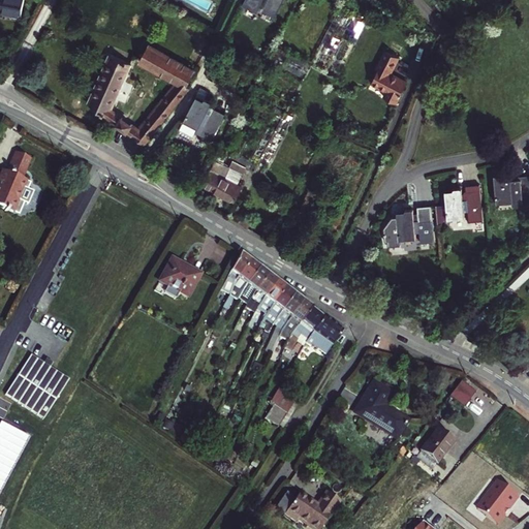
[(0,0),(0,10),(22,14),(25,0),(0,0)]
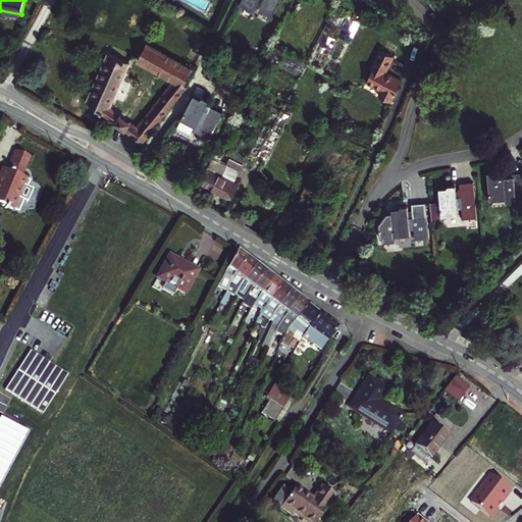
[(253,0),(259,2),(259,0),(265,0),(261,9),(273,15),(280,0),(253,0)]
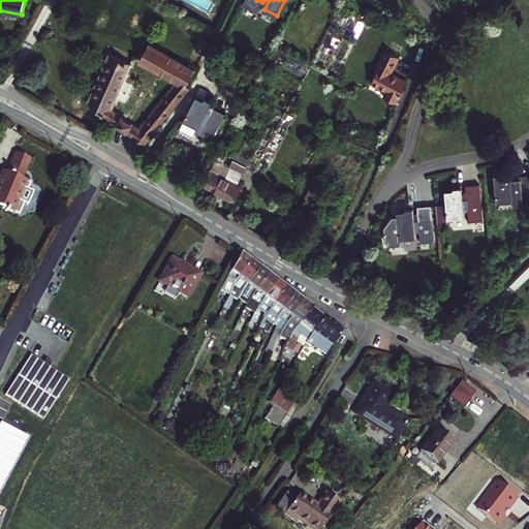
[(343,0),(311,63),(338,75),(373,6),(359,0),(343,0)]
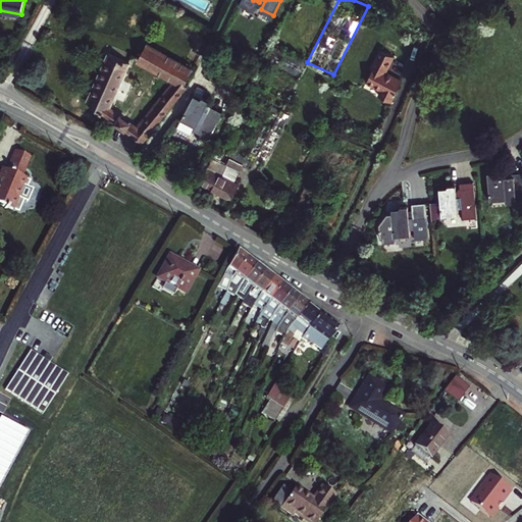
[(131,63),(109,54),(88,104),(144,143),(189,88),(186,86),(194,71),(148,44),(139,61),(176,83),(140,129),(110,109),(131,63)]
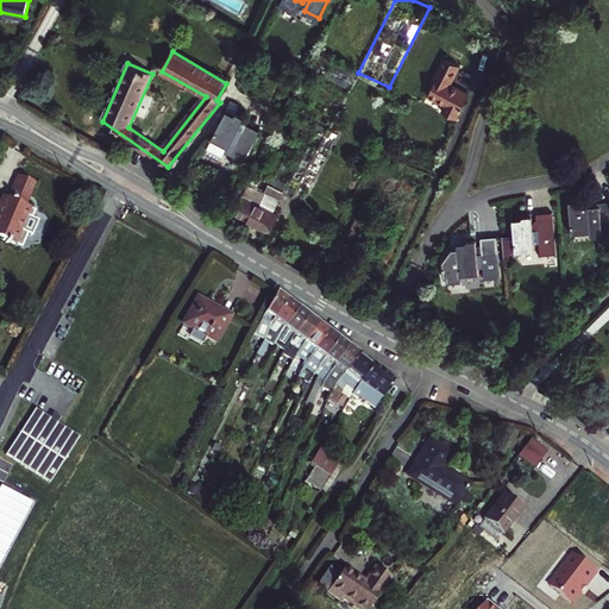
[(459,64),(443,56),(432,77),(435,79),(427,95),(445,105),(441,111),(456,118),(468,93),(450,82),(459,64)]
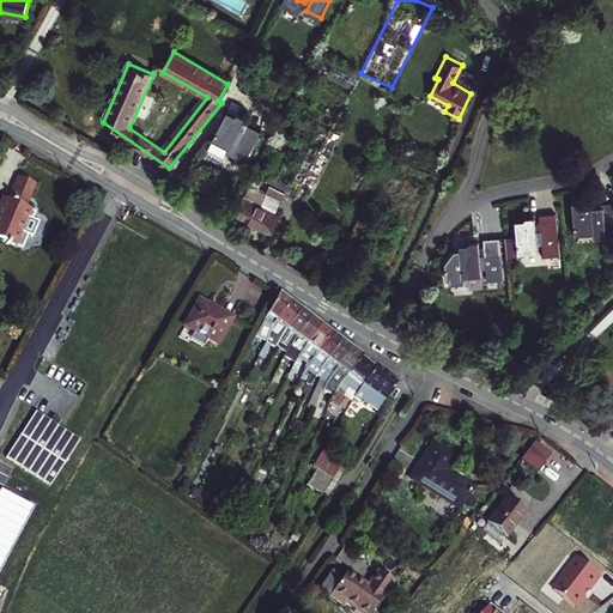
[(237,115),(229,110),(226,115),(214,140),(230,149),(234,143),(238,145),(232,156),(247,163),(263,132),(249,125),(244,133),(240,131),(247,117),(238,113),(237,115)]
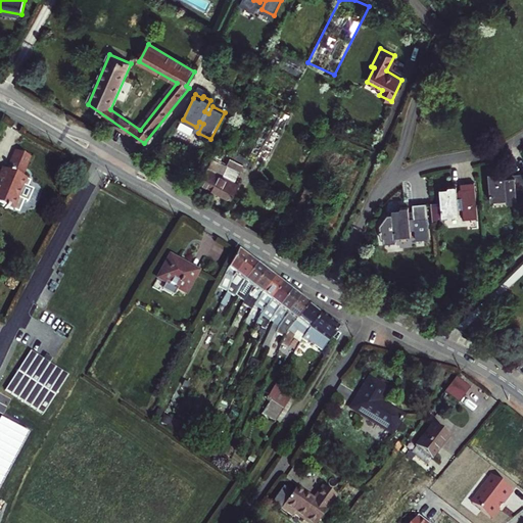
[(276,126),(279,121),(247,103),(244,109),(276,126)]
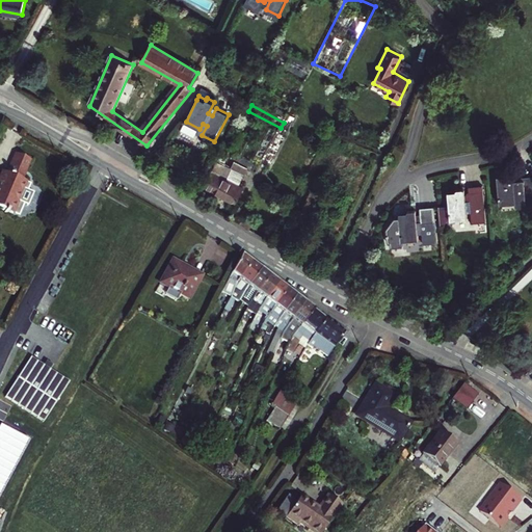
[(262,164),(257,173),(265,177),(296,117),(289,113),(285,121),(284,123),(281,128),(278,131),(262,164)]
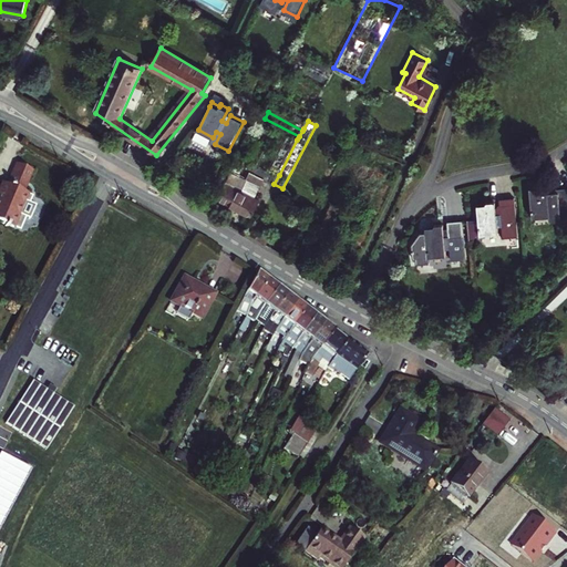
[(244,167),(246,162),(248,158),(245,156),(240,154),(235,163),(244,167)]
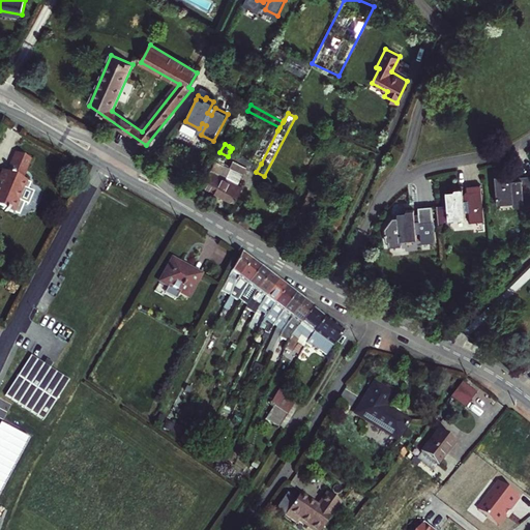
[(261,164),(232,148),(230,151),(233,152),(231,158),(247,167),(256,172),(261,164)]
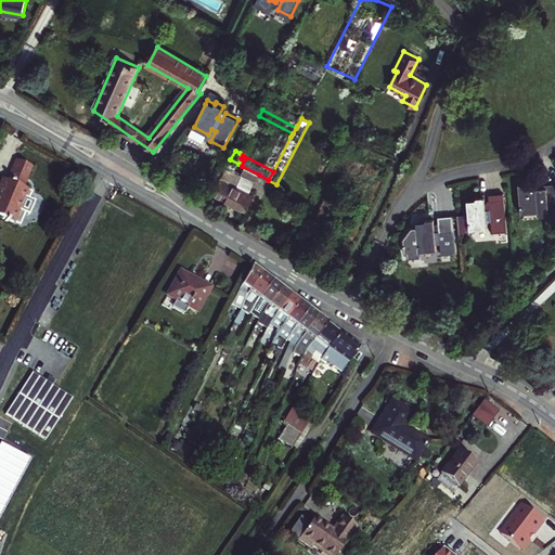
[(228,165),(243,173),(257,180),(259,175),(242,166),(244,159),(241,158),(239,164),(230,159),(228,165)]
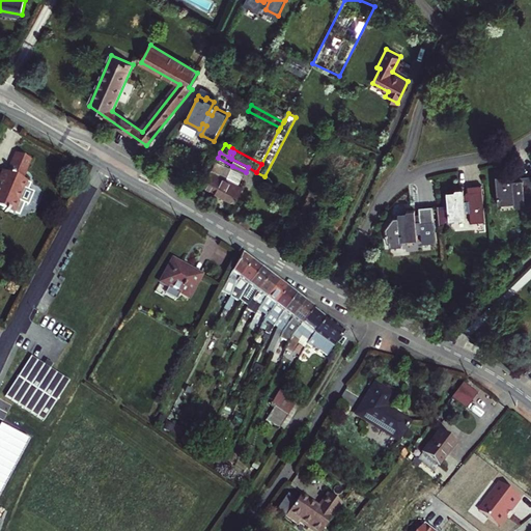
[(26,180),(21,178),(29,159),(16,152),(7,172),(2,170),(0,175),(0,206),(12,212),(26,180)]
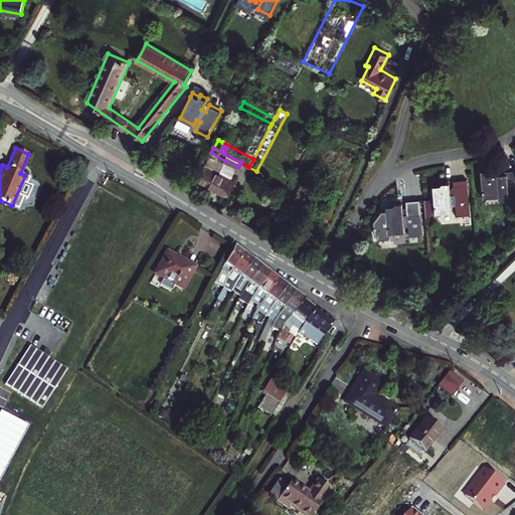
[(237,181),(232,178),(219,172),(225,161),(211,153),(198,180),(229,197),(237,181)]
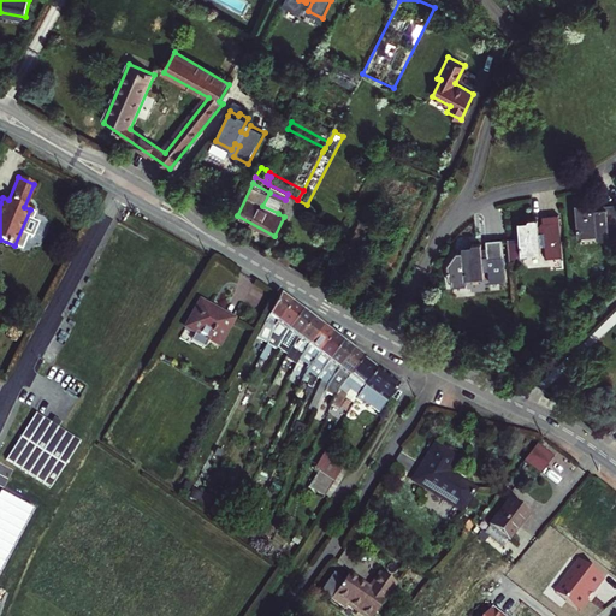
[(278,213),(285,200),(270,193),(262,206),(278,213)]
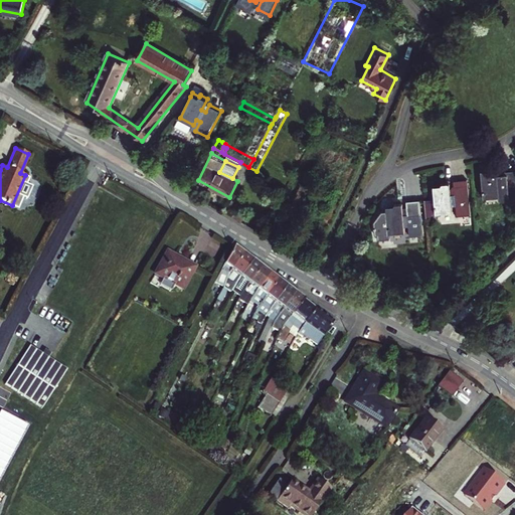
[(514,198),(514,169),(502,171),(502,174),(498,174),(498,167),(490,168),(490,170),(482,170),(485,197),(500,196),(502,200),(514,198)]
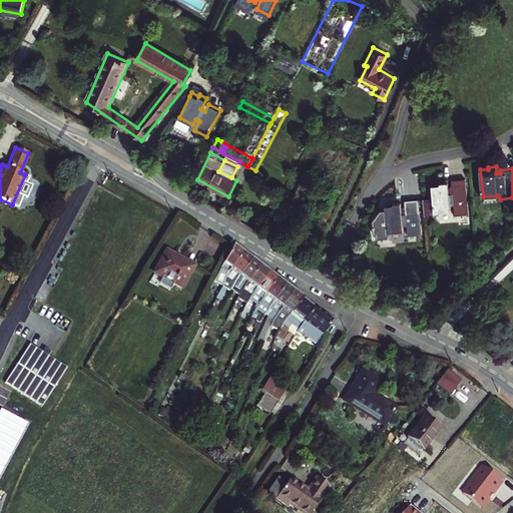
[(451,211),(451,205),(455,205),(456,215),(470,214),(466,184),(453,186),(454,193),(450,193),(449,182),(440,182),(440,184),(433,185),(434,199),(424,200),(426,218),(436,217),(436,212),(451,211)]
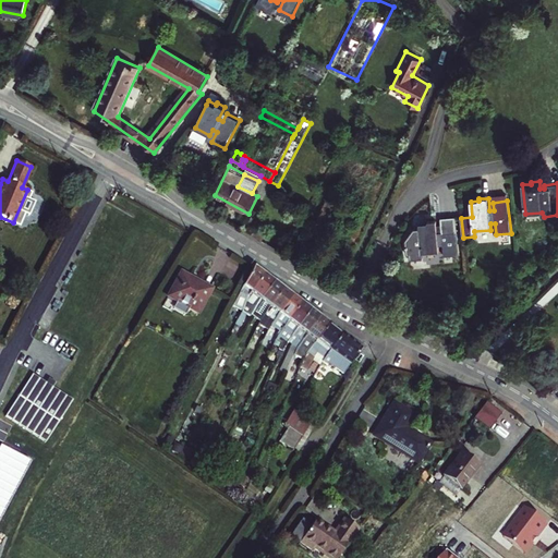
[(440,252),(439,245),(444,245),(444,256),(459,255),(457,223),(441,226),(441,232),(438,233),(437,220),(428,220),(428,223),(421,223),(421,228),(415,229),(404,237),(405,241),(403,242),(404,254),(407,254),(408,258),(423,258),(423,253),(440,252)]
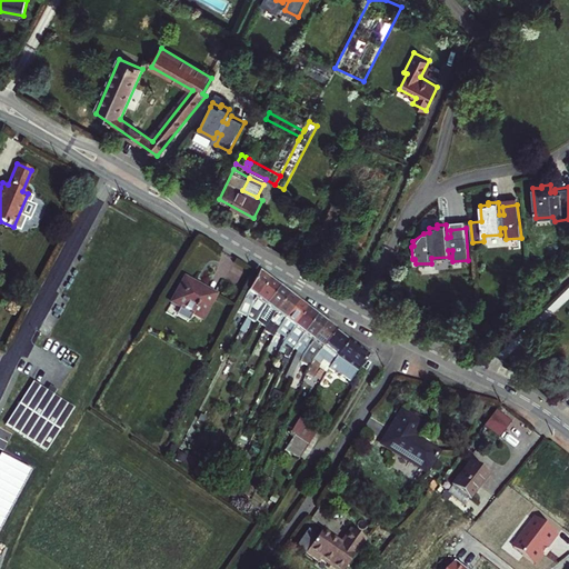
[(267,248),(273,237),(263,230),(257,241),(267,248)]
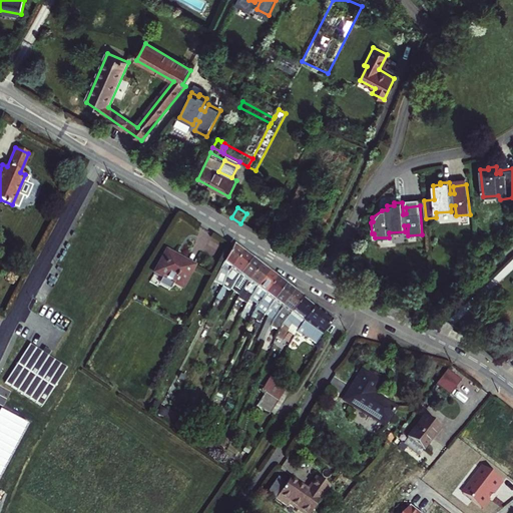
[(220,288),(222,286),(229,271),(231,268),(235,262),(243,251),(233,244),(214,280),(215,281),(212,286),(213,287),(209,295),(208,294),(203,303),(210,307),(212,304),(220,288)]
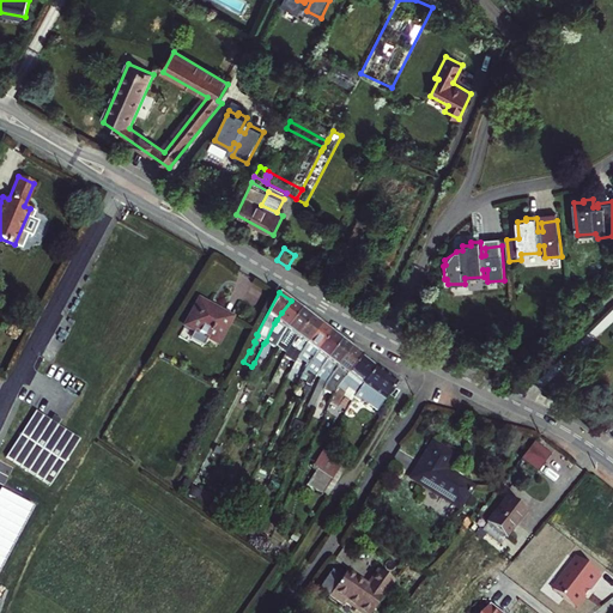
[(231,317),(199,299),(184,325),(207,338),(206,340),(214,344),(216,341),(217,343),(231,317)]
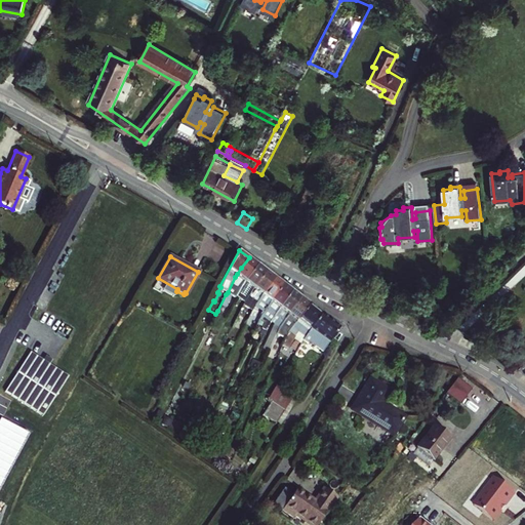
[(245,280),(257,264),(249,257),(241,268),(237,274),(235,277),(228,292),(236,297),(237,295),(242,285),(244,282),(245,280)]
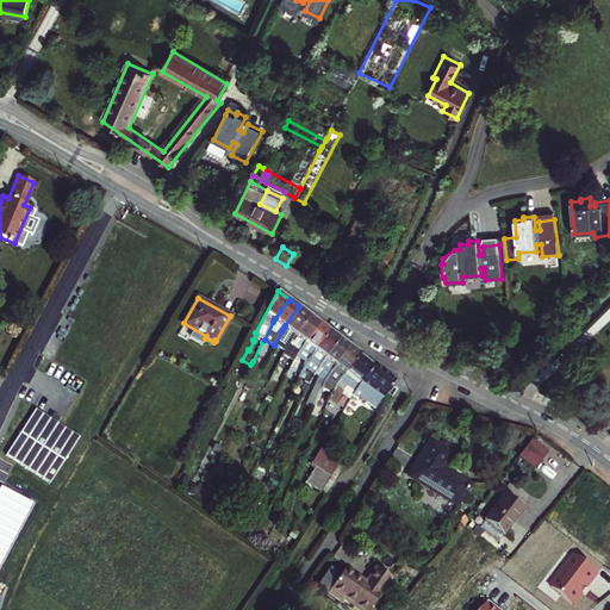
[(275,343),(285,352),(294,335),(310,315),(299,306),(285,325),(284,328),(281,331),(275,343)]
